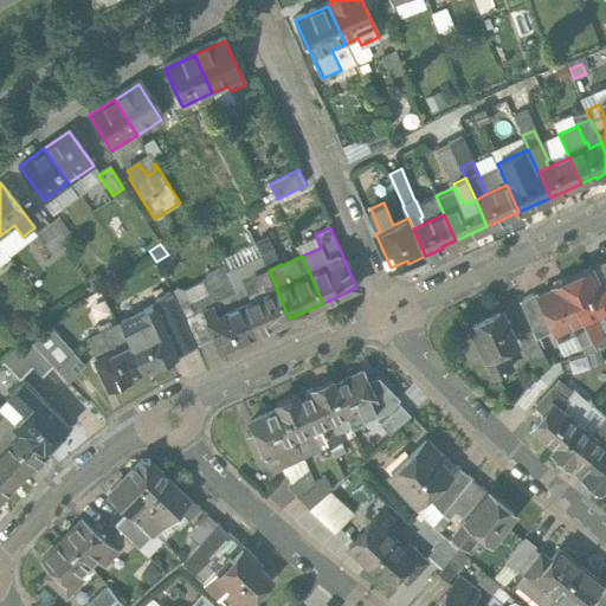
[(264,259),(245,269),(250,278),(253,276),(260,291),(264,290),(266,295),(277,290),(269,270),(264,259)]
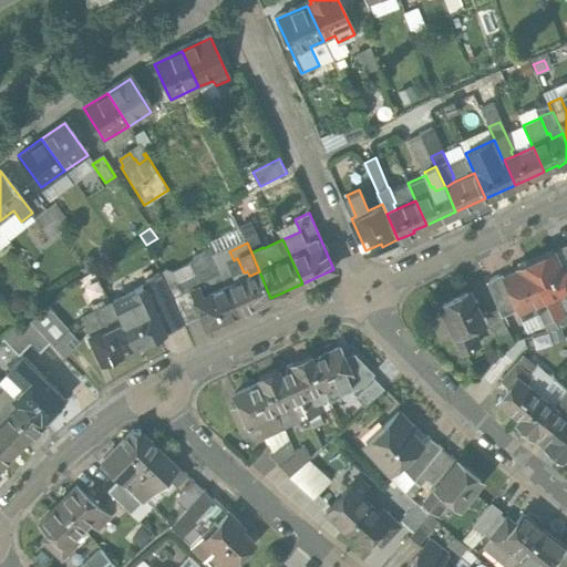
[(552,251),(527,263),(544,298),(552,295),(566,287),(566,271),(566,269),(560,271),(552,251)]
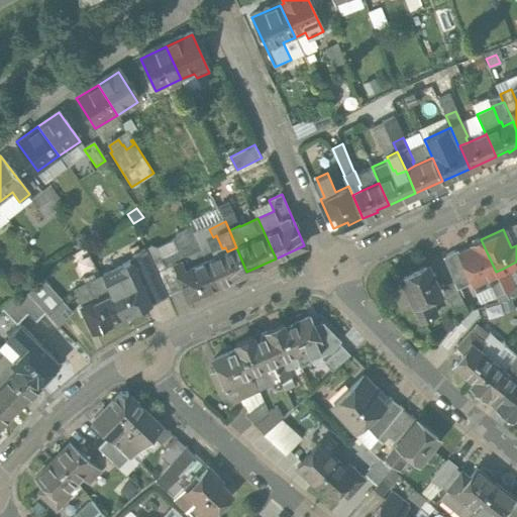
[(481,239),(472,244),(472,245),(459,251),(458,252),(472,283),(475,290),(490,283),(495,293),(504,289),(503,289),(496,272),(481,239)]
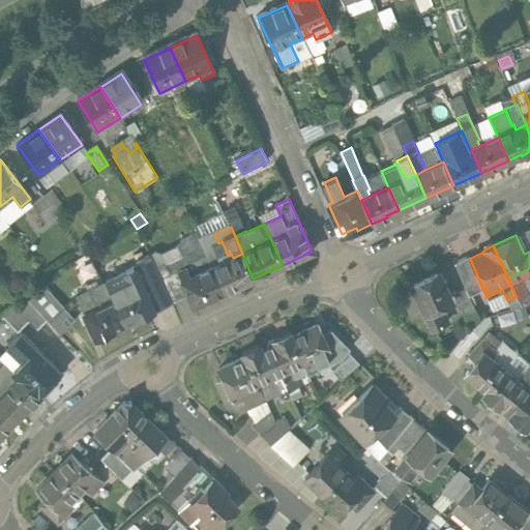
[(233,258),(212,267),(223,290),(224,289),(236,284),(237,285),(253,278),(242,254),(233,258)]
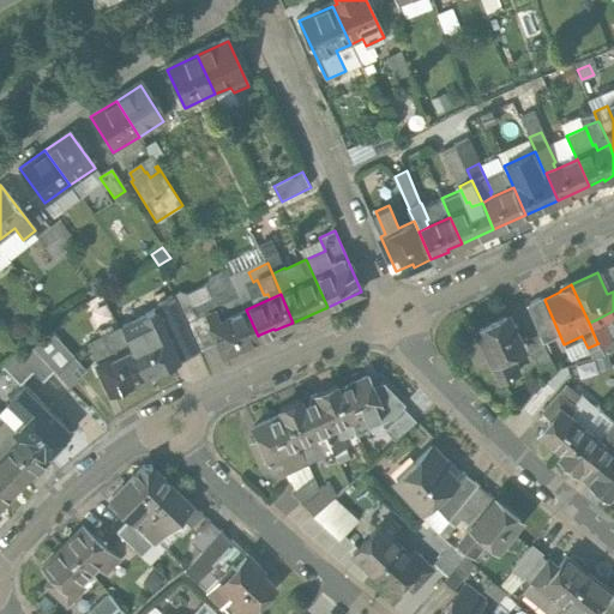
[(178,305),(173,296),(160,302),(162,308),(156,312),(176,359),(197,350),(178,305)]
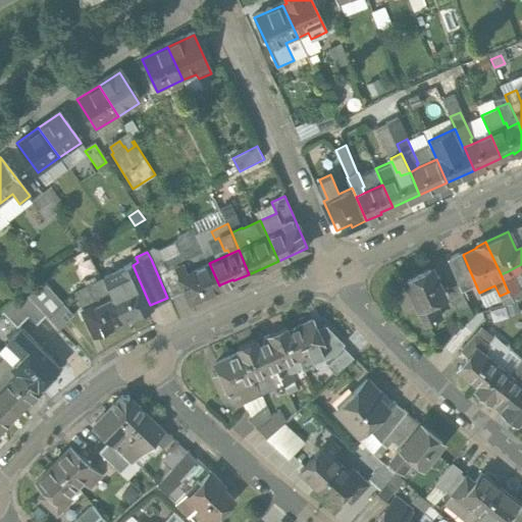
[(476,285),(463,255),(464,254),(463,252),(447,259),(458,283),(461,293),(476,285)]
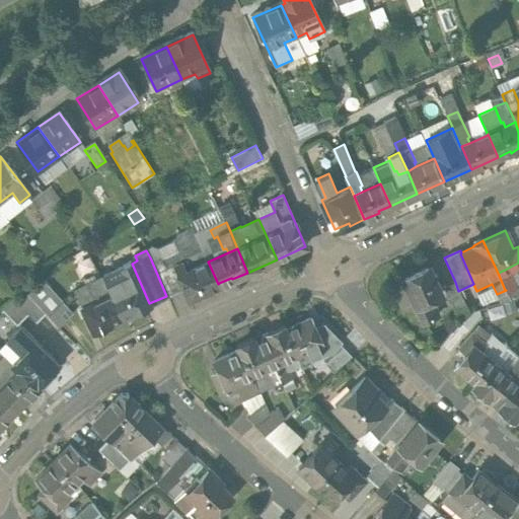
[(173,268),(166,271),(158,253),(150,257),(166,296),(182,288),(173,268)]
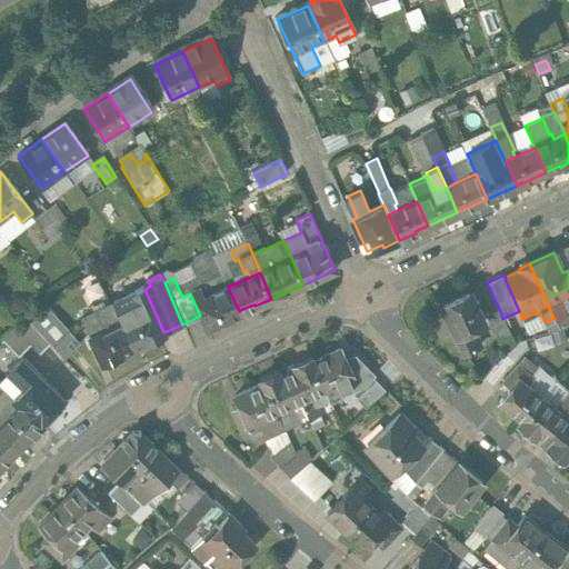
[(228,287),(203,298),(199,289),(190,293),(200,316),(206,328),(241,312),(240,310),(239,311),(228,287)]
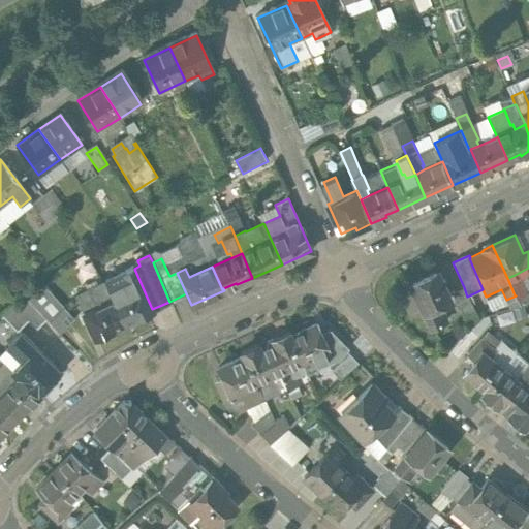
[(152,309),(134,269),(125,272),(125,273),(105,282),(123,322),(152,309)]
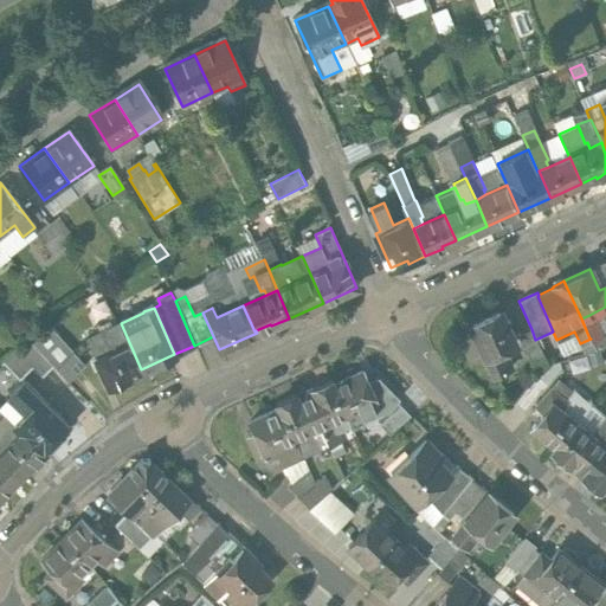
[(501,311),(470,324),(494,376),(511,368),(503,350),(515,345),(501,311)]
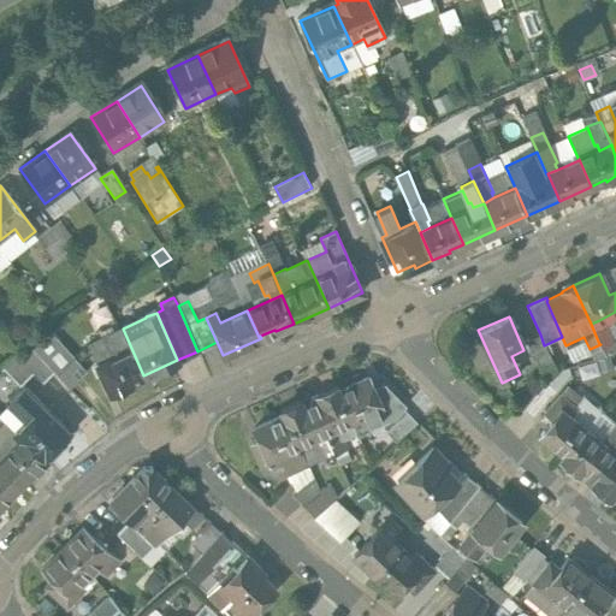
[(615,337),(609,341),(599,320),(591,324),(599,344),(600,344),(606,356),(615,351),(615,337)]
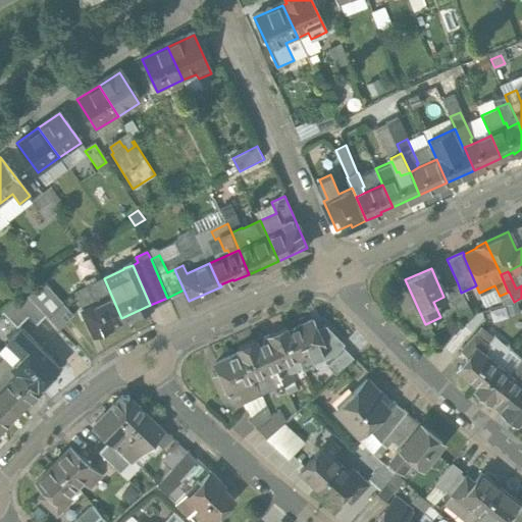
[(102,277),(75,290),(94,330),(121,318),(104,278),(103,278),(102,277)]
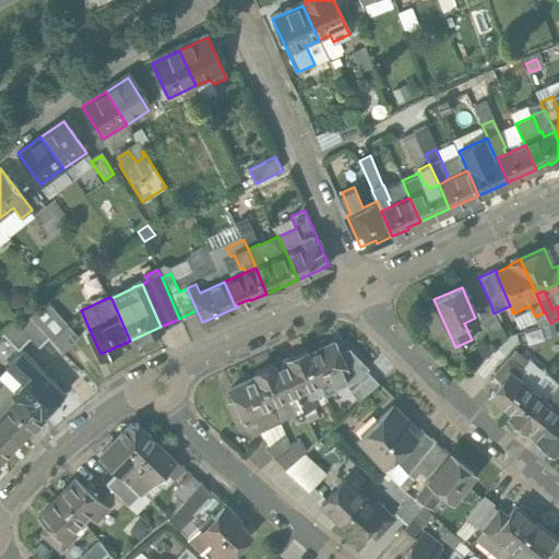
[(494,313),(490,304),(477,309),(494,346),(504,337),(494,313)]
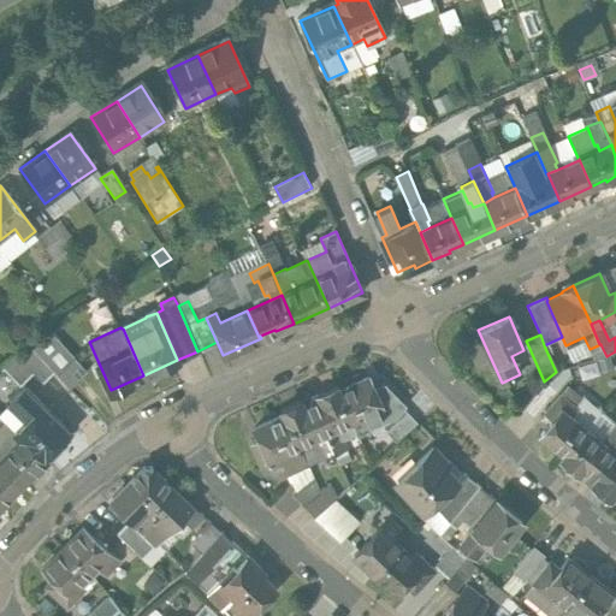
[(60,343),(42,360),(53,372),(52,372),(57,377),(75,359),(60,343)]
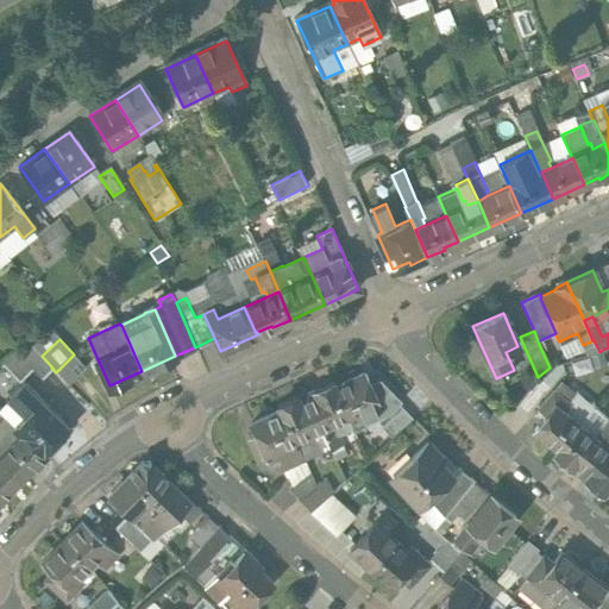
[(22,357),(16,350),(2,362),(18,380),(31,368),(41,378),(51,368),(52,368),(42,356),(32,346),(22,357)]
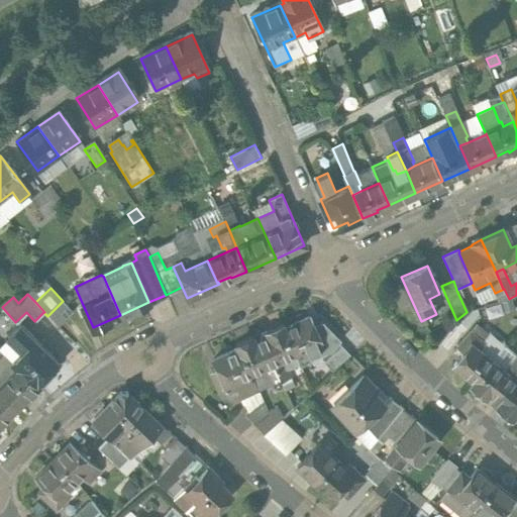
[(315,329),(309,317),(285,328),(284,328),(295,352),(312,344),(315,352),(330,346),(321,326),(315,329)]
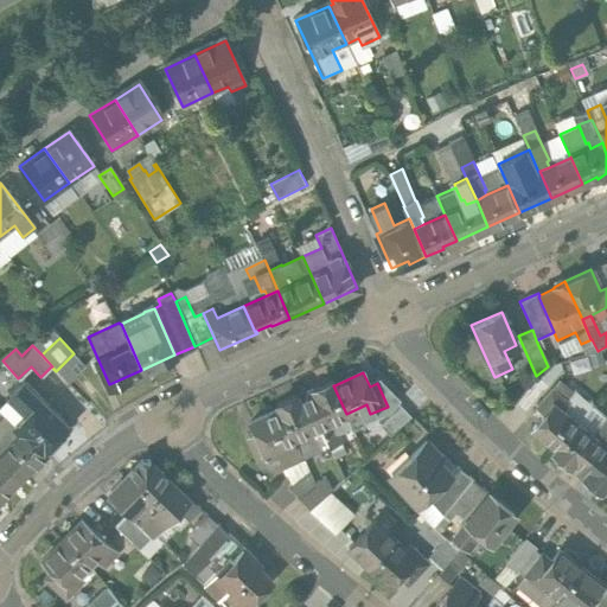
[(535,378),(516,402),(528,410),(547,387),(535,378)]
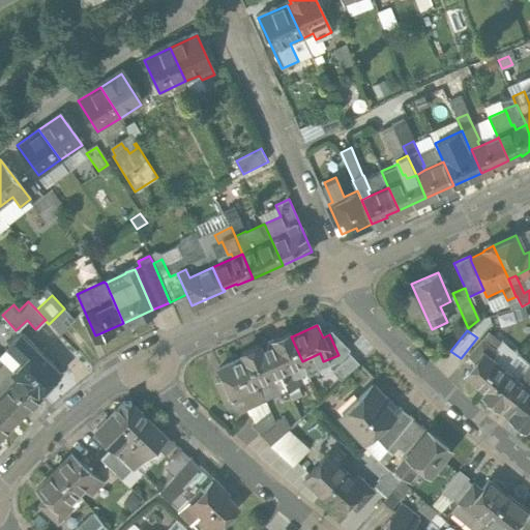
[(59,369),(20,331),(6,346),(18,357),(20,355),(23,358),(12,370),(39,394),(50,384),(48,381),(59,369)]
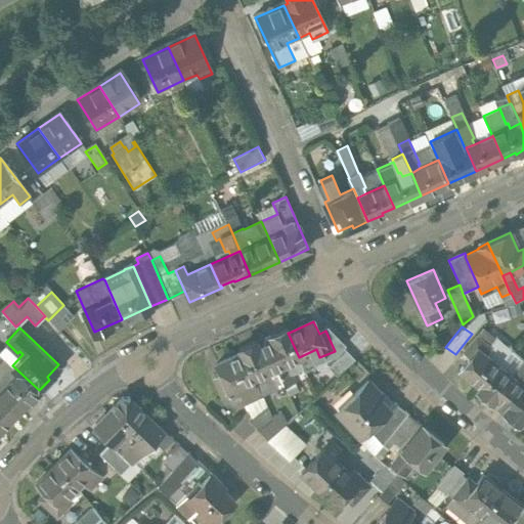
[(287,329),(270,336),(272,340),(265,343),(276,367),(286,363),(291,376),(304,369),(301,362),(299,357),(288,333),(289,333),(287,329)]
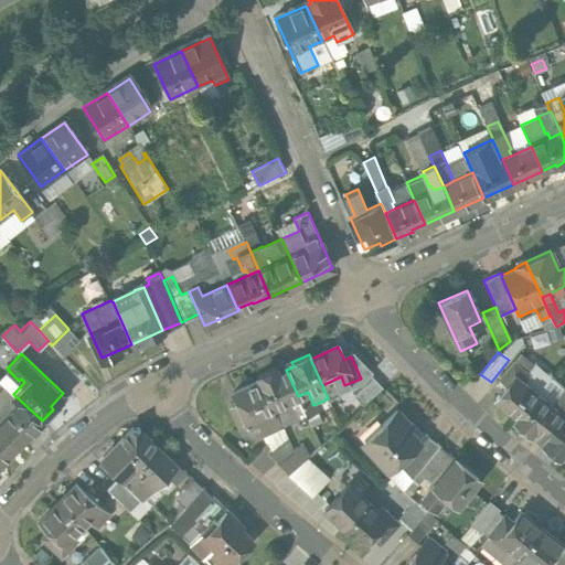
[(534,368),(520,355),(513,364),(528,375),(534,368)]
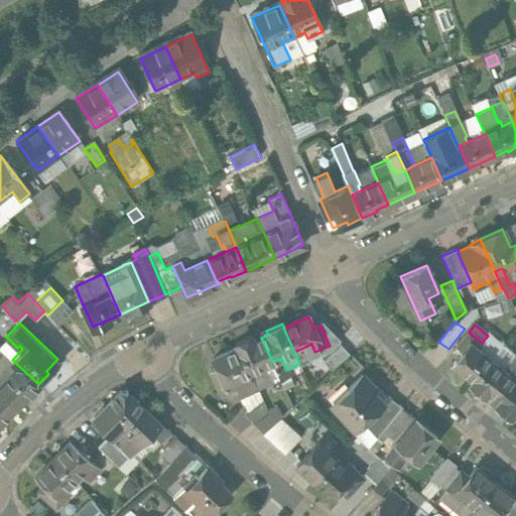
[(482,343),(469,333),(458,347),(463,351),(452,364),(473,381),(474,381),(502,346),(503,344),(490,333),(488,336),(482,343)]
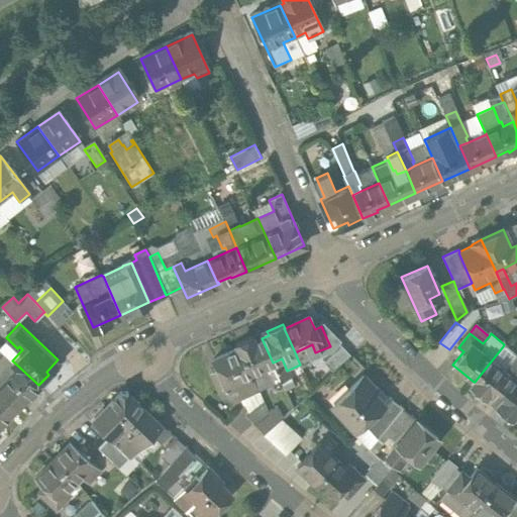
[(262,338),(254,342),(252,338),(236,345),(238,349),(239,348),(250,373),(257,389),(280,379),(273,363),(262,338)]
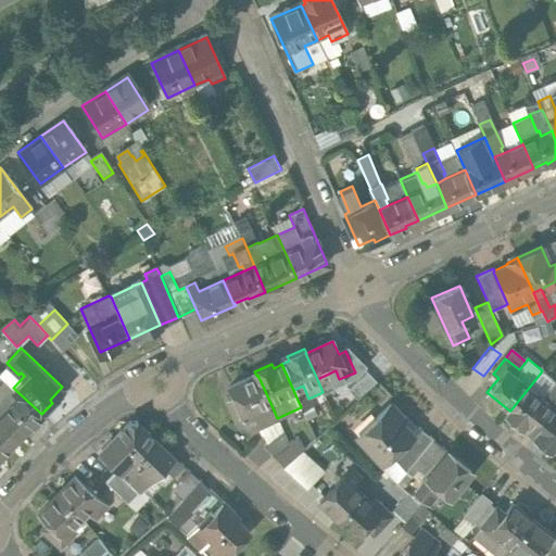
[(365,373),(346,390),(355,400),(375,382),(365,373)]
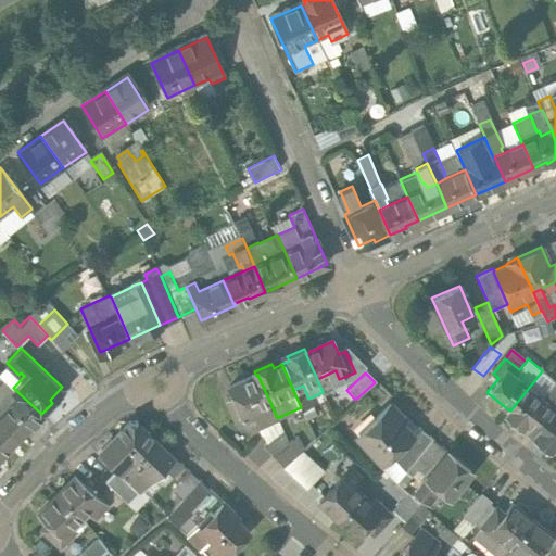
[(555,383),(541,373),(510,411),(509,411),(506,414),(521,426),(523,422),(530,427),(555,395),(555,383)]
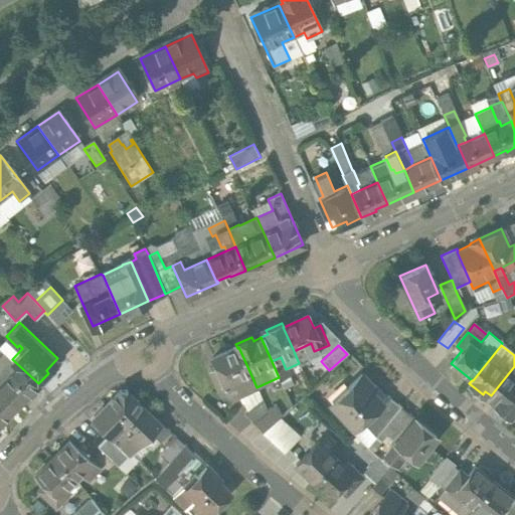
[(237,348),(213,359),(220,373),(214,376),(222,393),(235,386),(232,379),(249,371),(238,347),(237,348)]
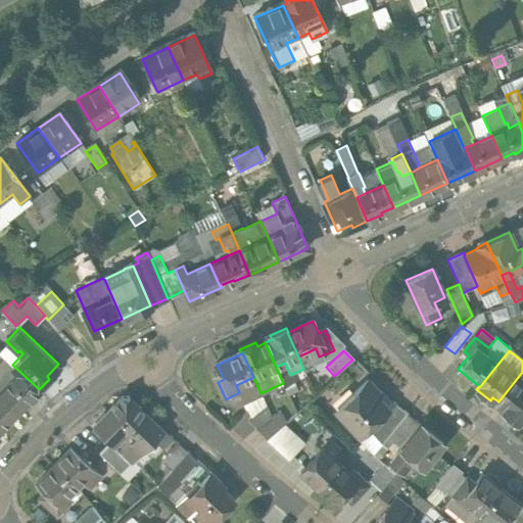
[(12,365),(3,355),(0,359),(0,393),(16,410),(26,400),(28,401),(39,389),(12,365)]
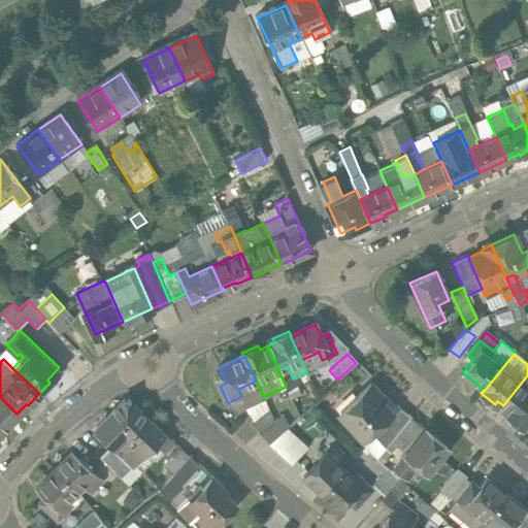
[(312,361),(303,365),(306,372),(307,375),(317,371),(312,361)]
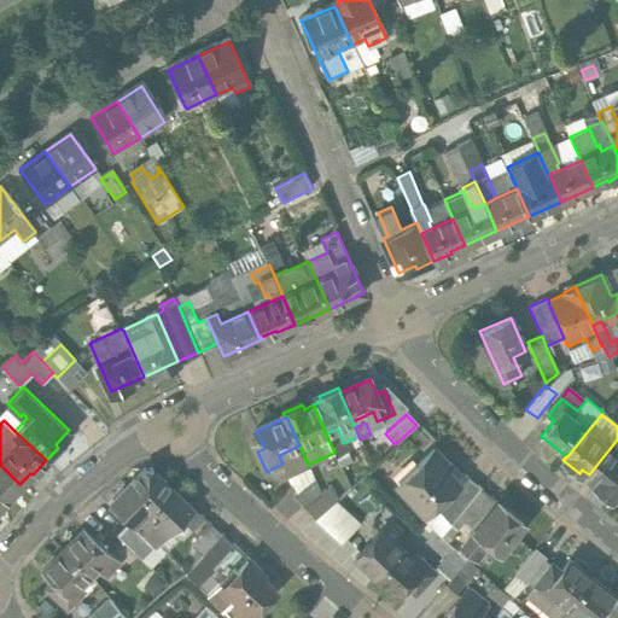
[(343,443),(337,429),(326,433),(334,453),(342,467),(353,462),(343,443)]
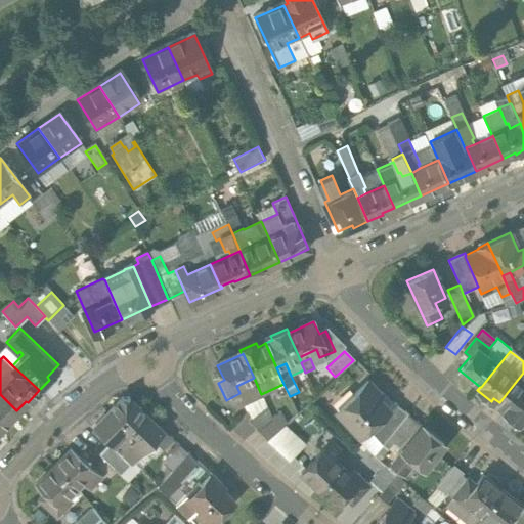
[(523,373),(499,402),(507,407),(504,411),(517,423),(520,419),(519,419),(523,411),(523,373)]
